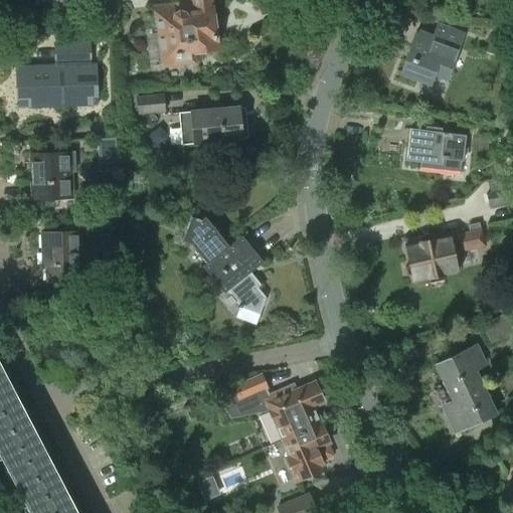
[(193,0),(195,8),(176,11),(175,2),(157,4),(164,62),(195,59),(194,49),(216,47),(210,0),(193,0)]
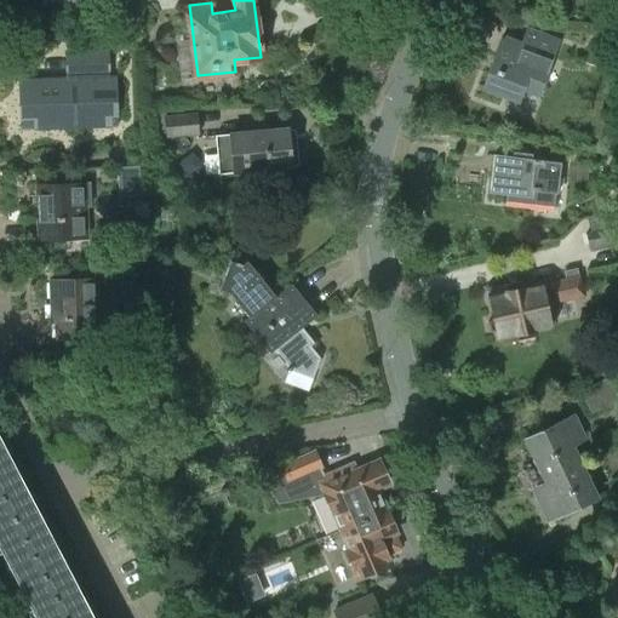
[(121,22),(122,36),(139,35),(139,21),(121,22)]
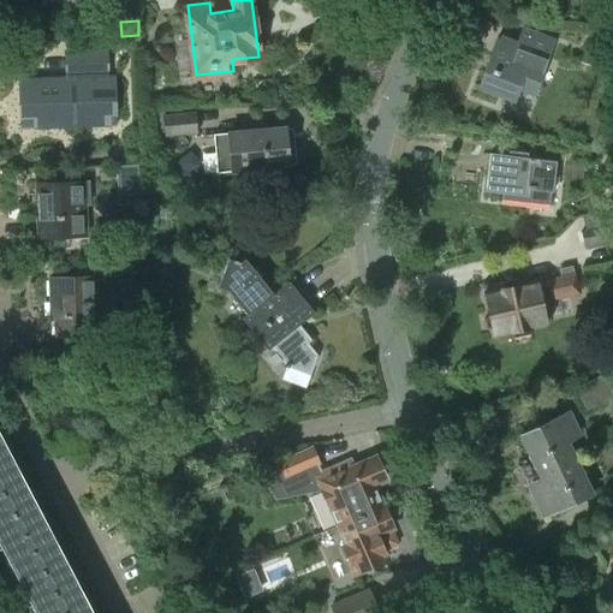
[(518,42),(499,35),(481,84),(516,97),(518,90),(536,96),(558,40),(524,28),(518,42)]
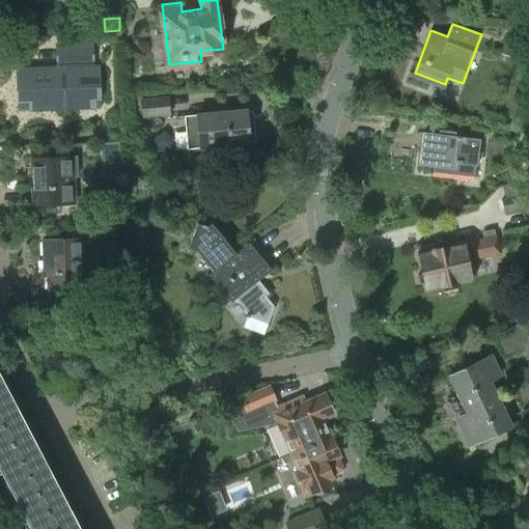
[(31,105),(95,103),(94,67),(76,68),(76,63),(94,63),(93,43),(75,43),(75,46),(61,46),(61,64),(62,70),(30,71),(31,105)]
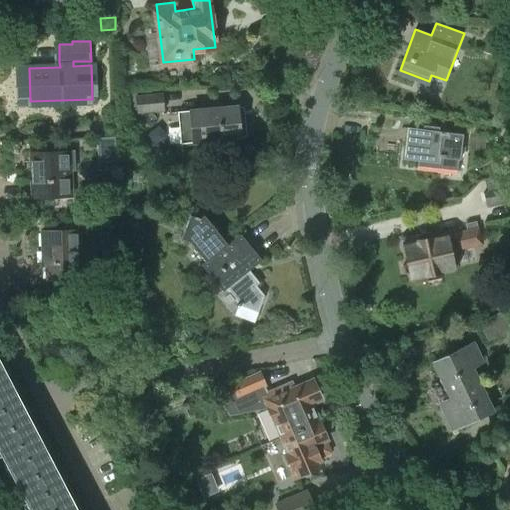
[(0,112),(28,113),(28,77),(0,76),(0,112)]
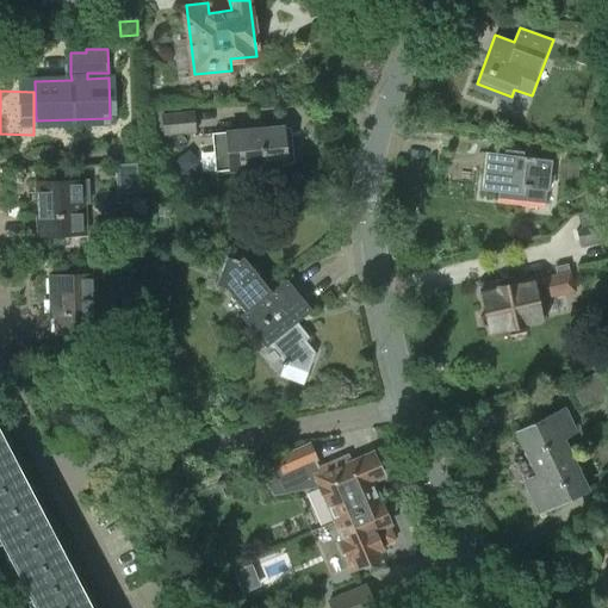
[(163,112),(165,134),(198,131),(196,110),(163,112)]
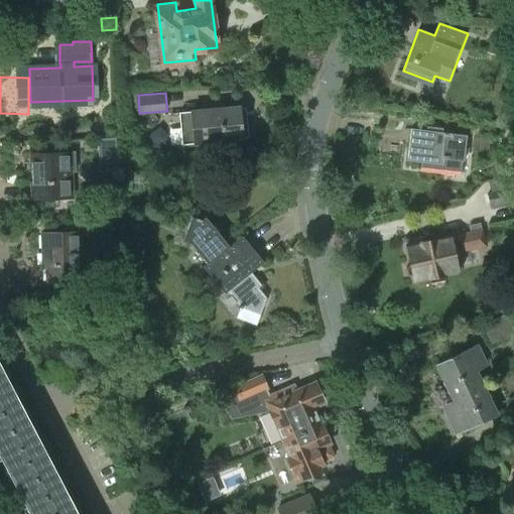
[(180,111),(184,143),(244,137),(250,129),(248,111),(241,105),(180,111)]
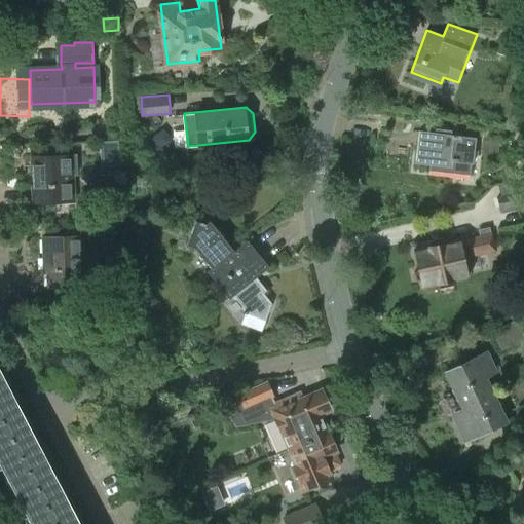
[(414,163),(428,165),(427,171),(466,177),(469,165),(472,165),(476,139),(419,131),(414,163)]
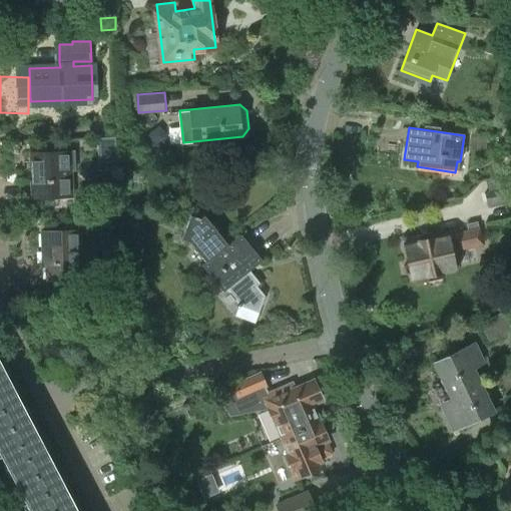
[(117,169),(116,137),(99,137),(100,170),(117,169)]
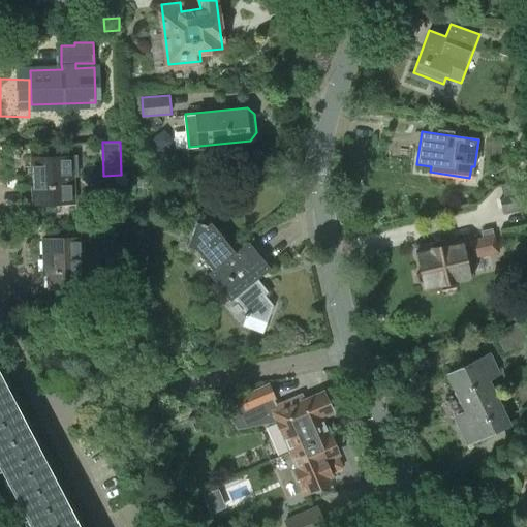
[(35,157),(36,204),(76,202),(75,175),(79,175),(79,155),(35,157)]
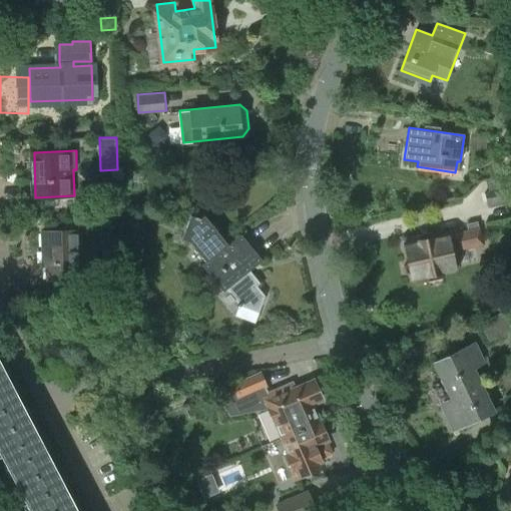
[(488,205),(510,199),(504,174),(487,178),(489,196),(486,196),(488,205)]
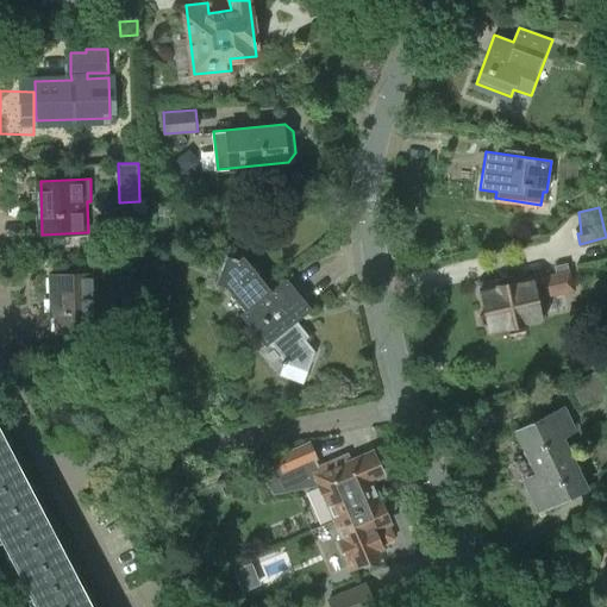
[(242,315),(267,346),(271,342),(287,362),(310,370),(317,350),(306,338),(310,335),(298,320),(313,308),(288,276),(271,288),(244,254),(238,258),(227,254),(217,283),(226,287),(246,312),(242,315)]
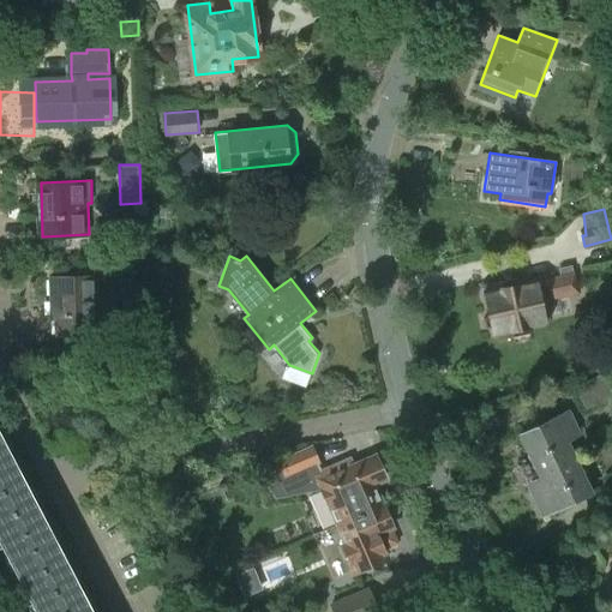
[(484,287),(490,312),(485,316),(487,327),(492,328),(493,334),(514,329),(515,335),(531,331),(529,325),(547,322),(543,300),(580,292),(576,273),(575,274),(574,265),(562,268),(563,274),(539,280),(539,279),(522,283),(521,277),(501,281),(499,285),(497,282),(487,285),(484,287)]
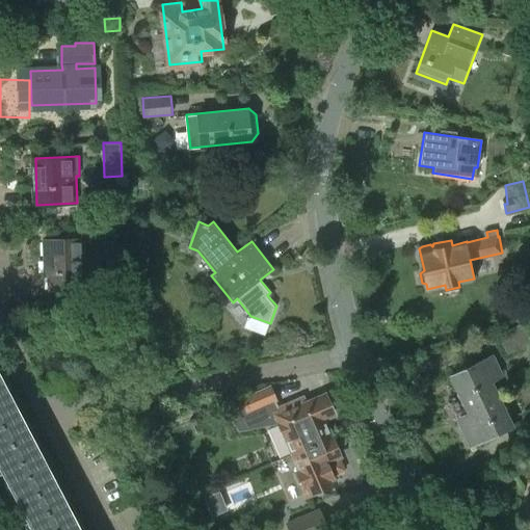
[(47,240),(48,273),(51,272),(53,290),(88,289),(86,270),(88,270),(87,239),(47,240)]
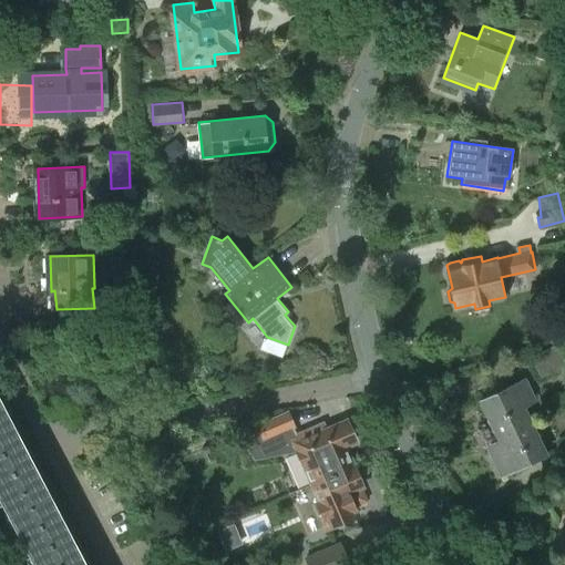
[(531,353),(541,376),(564,365),(564,358),(557,343),(531,353)]
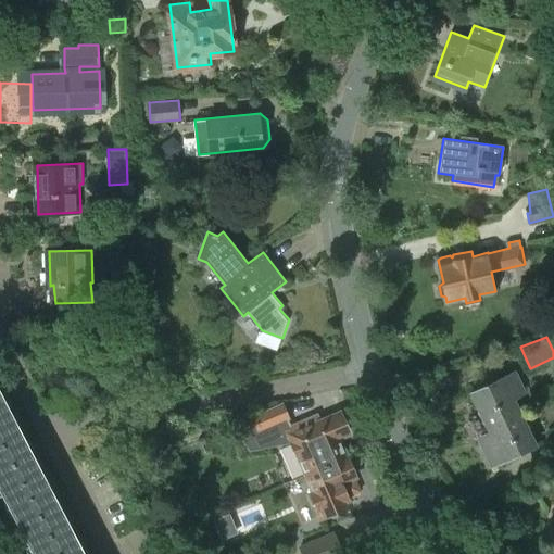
[(485,448),(491,462),(496,464),(536,445),(514,398),(523,393),(524,388),(517,374),(511,372),(473,391),(494,438),(488,441),(485,448)]
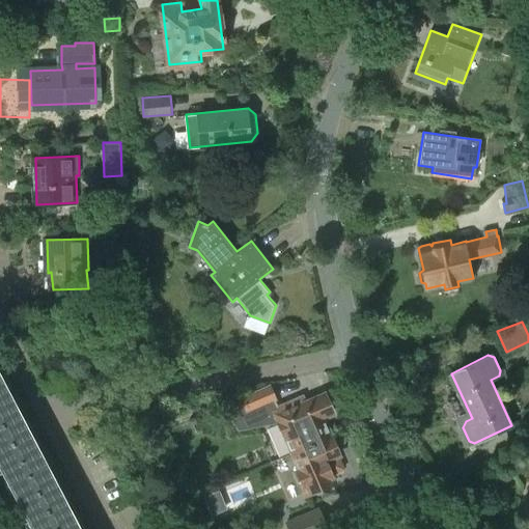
[(0,461),(34,528),(76,528),(0,380),(0,379),(5,377),(0,367),(0,461)]
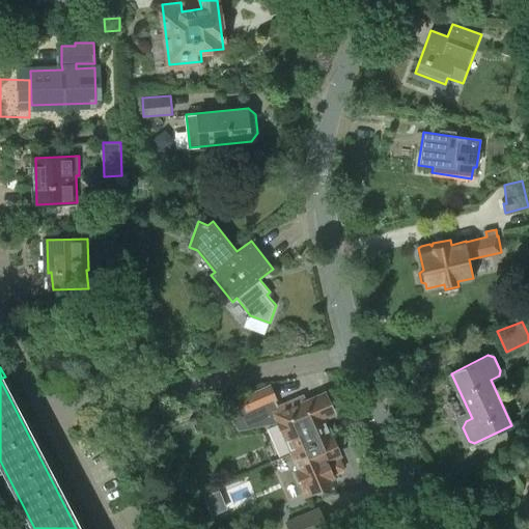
[(275,410),(293,451),(331,434),(324,416),(333,413),(325,393),(305,401),(303,397),(275,409),(270,397),(273,396),(268,384),(240,396),(249,420),(275,410)]
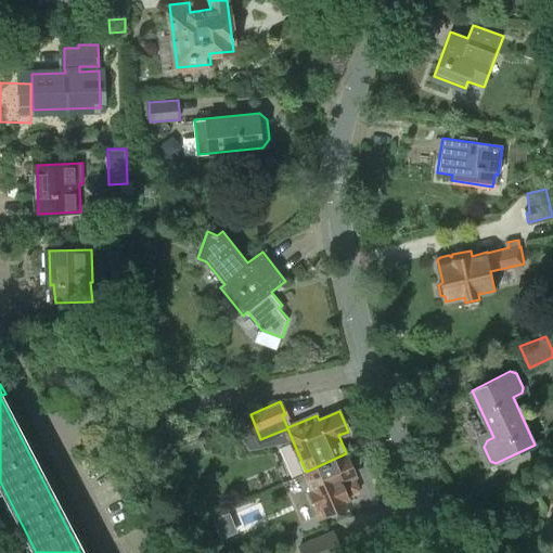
[(227,413),(207,418),(209,427),(229,423),(227,413)]
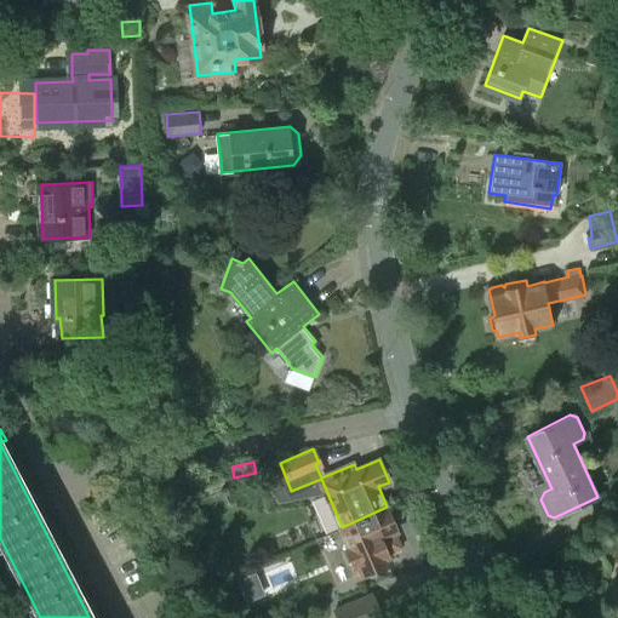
[(387,507),(342,527),(352,550),(349,550),(360,576),(392,562),(388,551),(401,545),(395,531),(396,531),(387,507)]
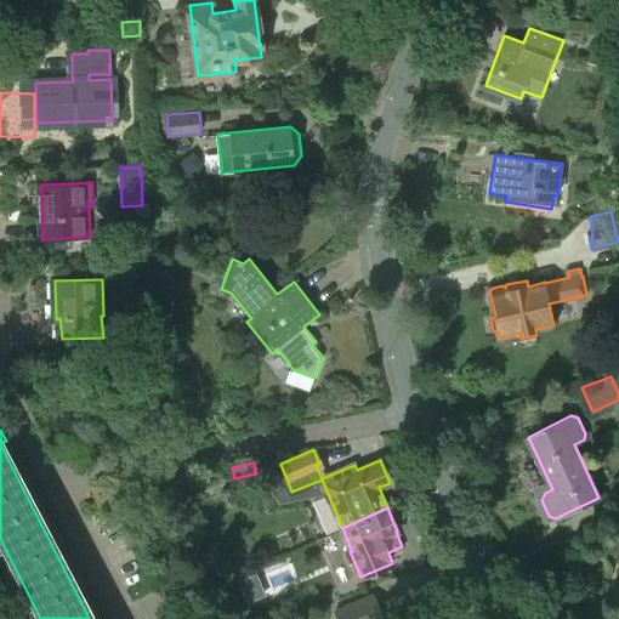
[(382,618),(373,594),(336,609),(340,618),(382,618)]
